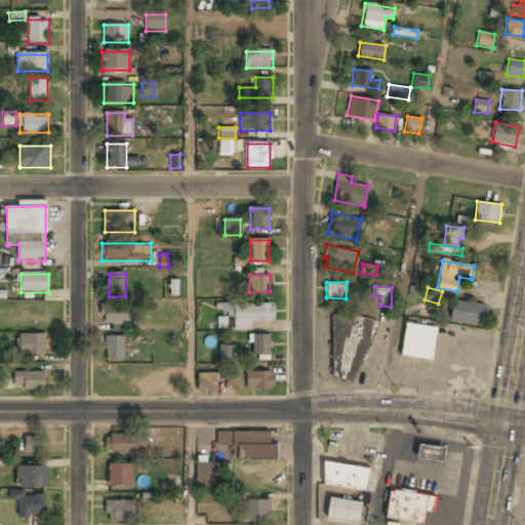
[(486,304),(451,301),(450,323),(485,325),(486,304)]
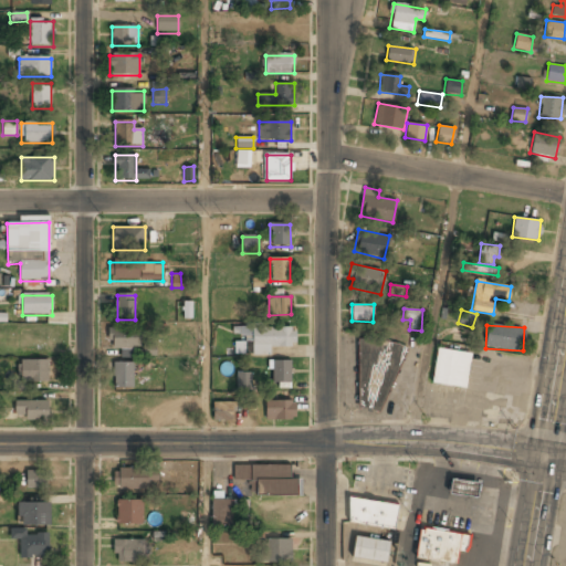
[(296,327),(239,327),(239,341),(236,341),(236,354),(272,354),(272,346),(296,346),(296,327)]
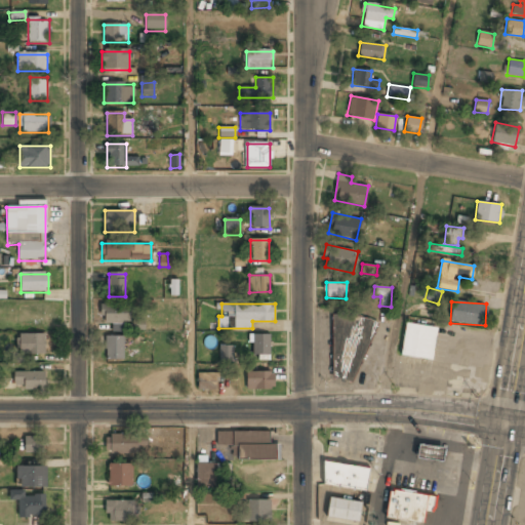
[(101,325),(127,325),(127,305),(101,305),(101,325)]
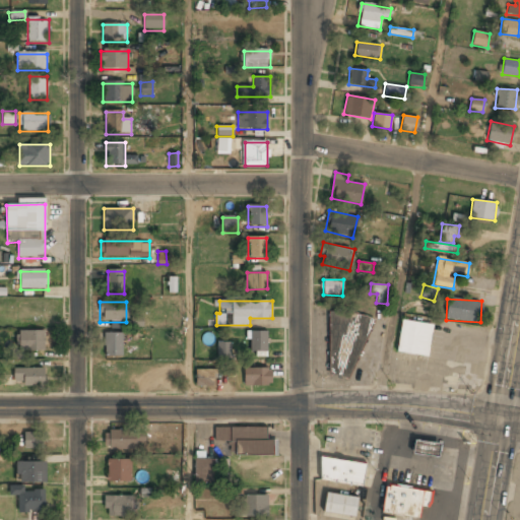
[(328,375),(336,375),(351,380),(373,319),(358,314),(351,314),(343,312),(328,312),(328,375)]
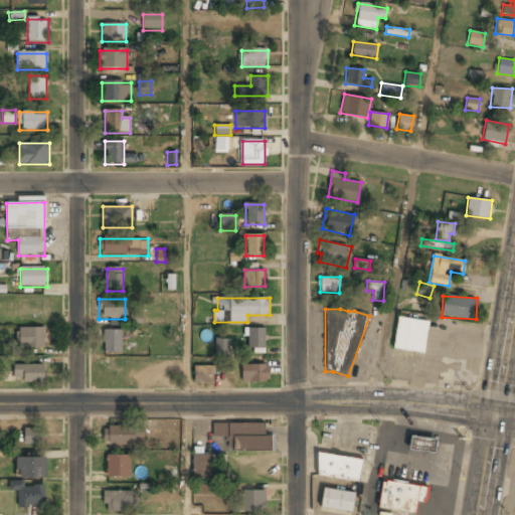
[(428,322),(397,317),(392,348),(423,353),(428,322)]
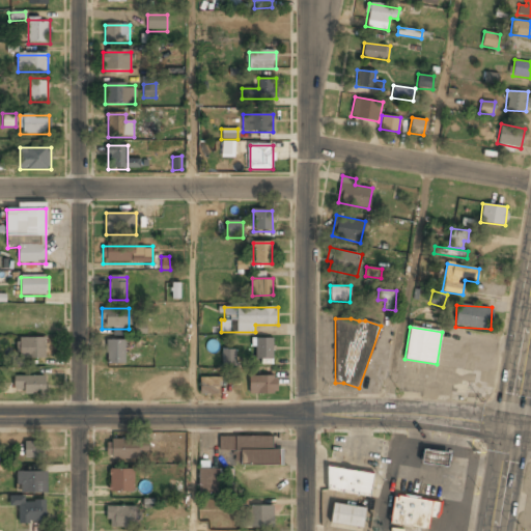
[(46,339),(19,339),(19,360),(46,360),(46,339)]
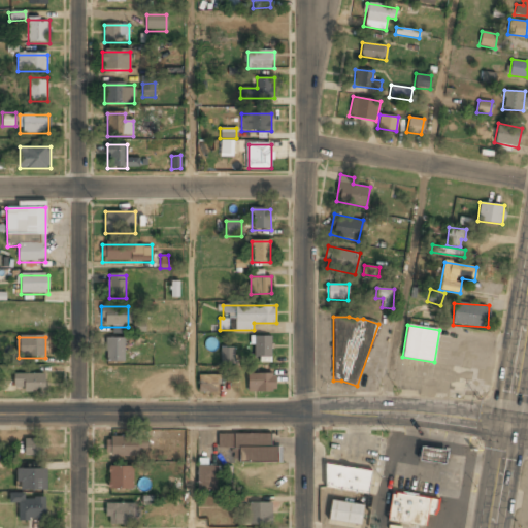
[(255,357),(272,357),(272,337),(255,337),(255,357)]
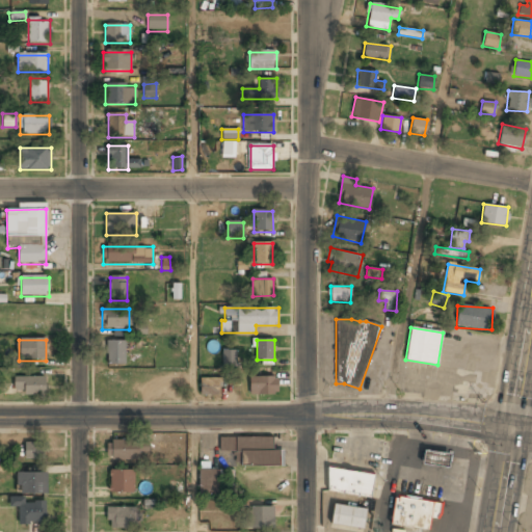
[(125,342),(107,342),(107,366),(125,366),(125,342)]
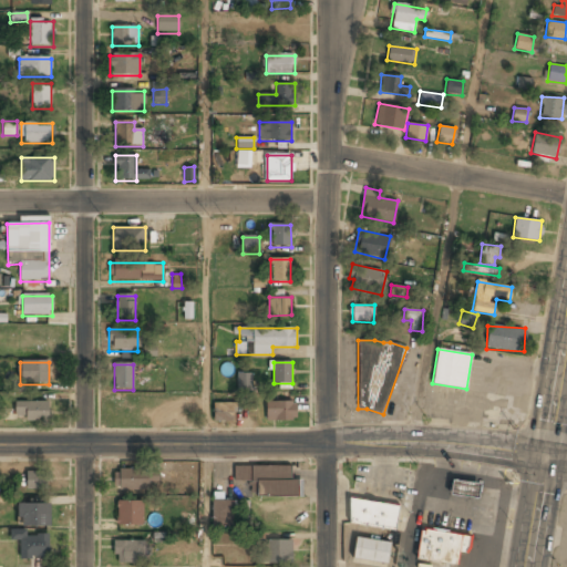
[(237,374),(237,393),(251,393),(251,374),(237,374)]
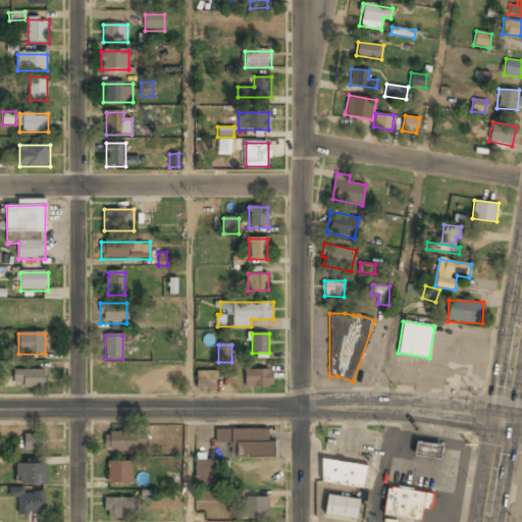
[(13,370),(13,387),(45,387),(45,370),(13,370)]
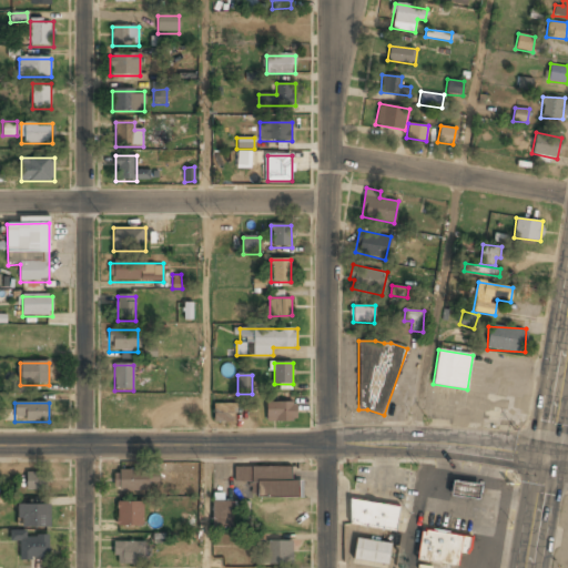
[(295,422),(295,403),(267,403),(267,422),(295,422)]
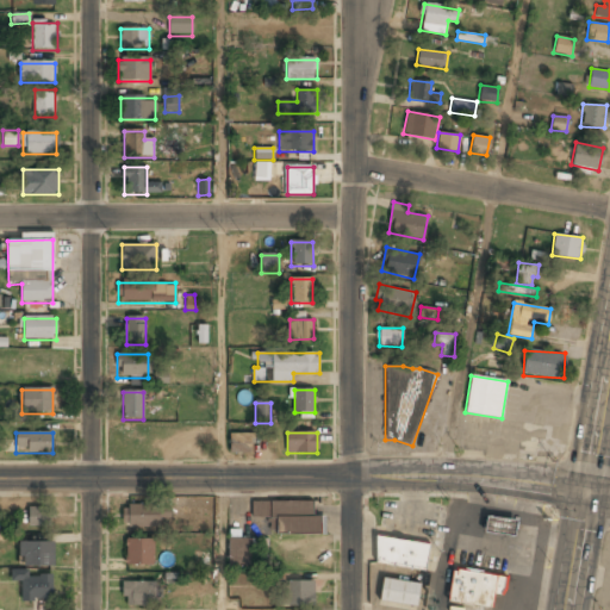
[(254,454),(254,435),(230,435),(230,454),(254,454)]
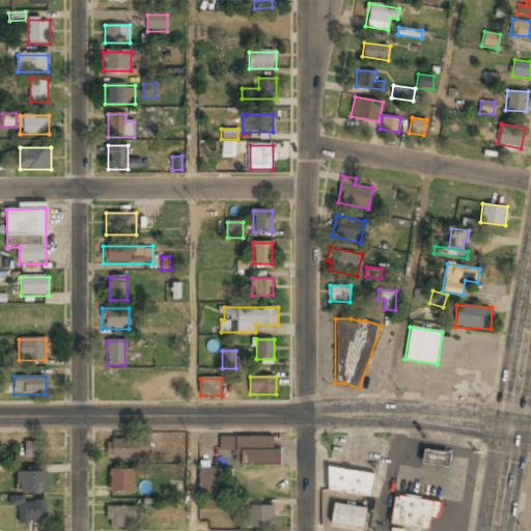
[(281,467),(281,451),(273,451),(273,437),(220,438),(221,452),(240,452),(240,468),(281,467)]
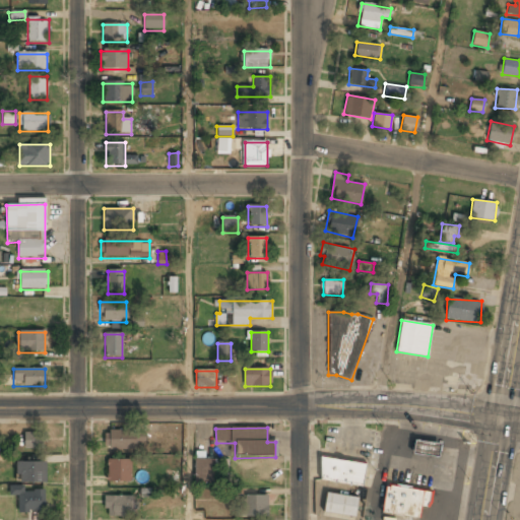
[(106,450),(142,450),(142,432),(106,432),(106,450)]
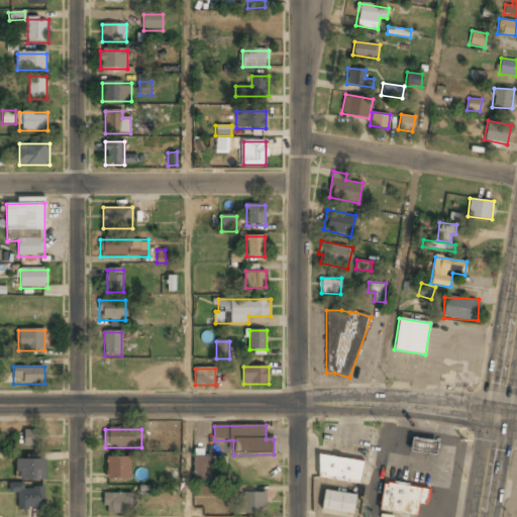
[(24,447),(41,447),(41,431),(24,431),(24,447)]
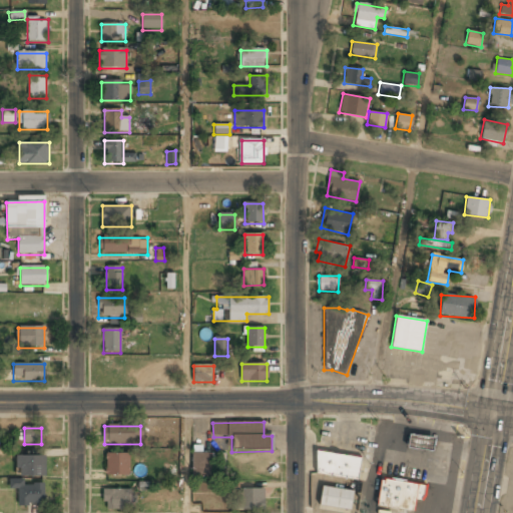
[(434,438),(409,434),(407,448),(432,451),(434,438)]
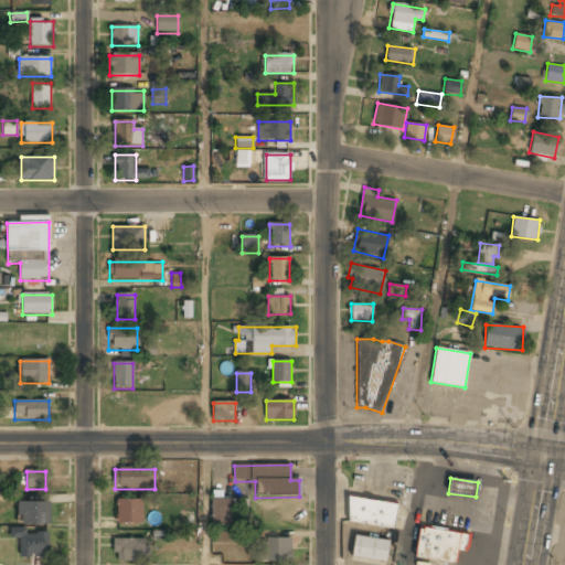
[(397,504),(350,496),(345,520),(393,529),(397,504)]
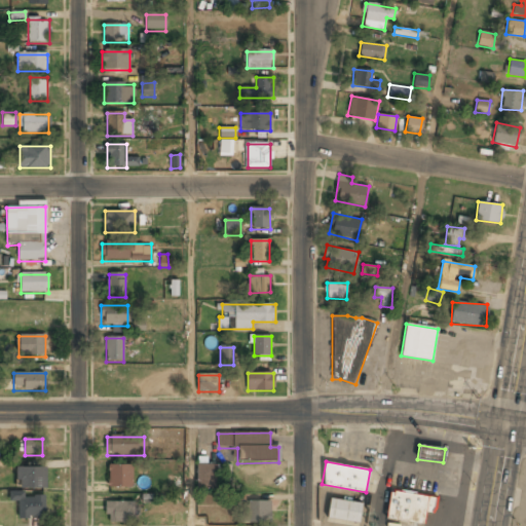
[(133,487),(133,465),(109,465),(109,487),(133,487)]
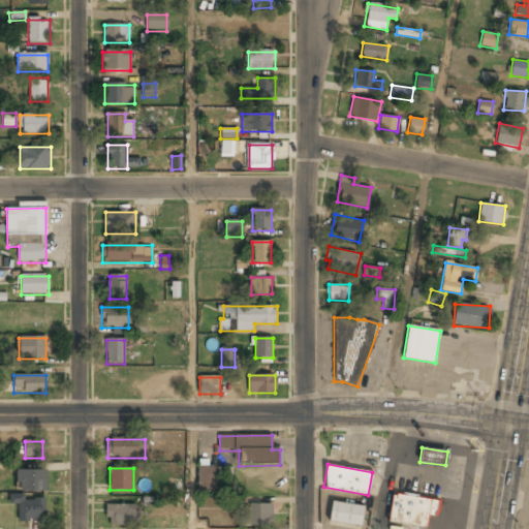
[(218,468),(198,468),(198,493),(218,494),(218,468)]
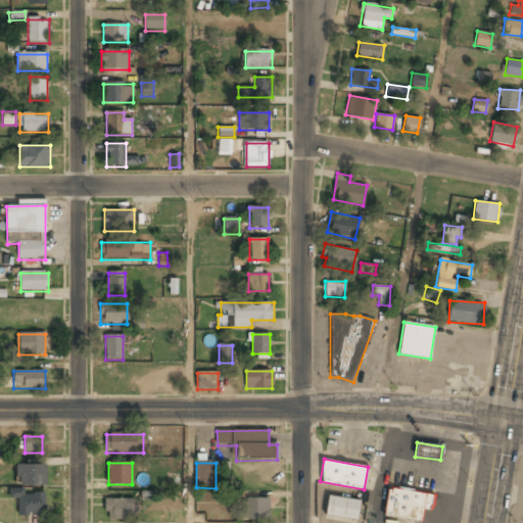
[(47,466),(16,466),(16,486),(47,486),(47,466)]
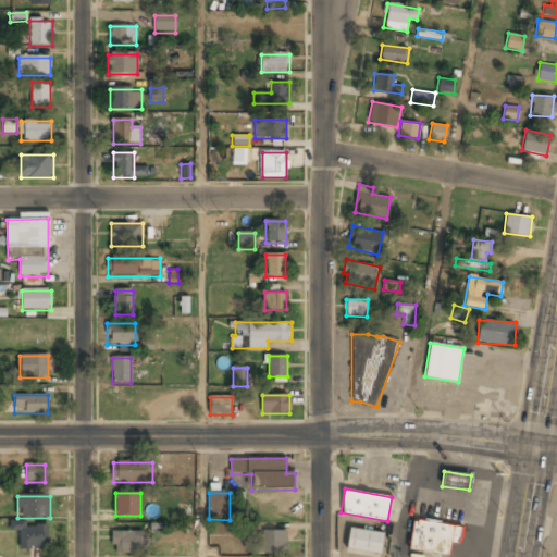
[(408,548),(448,555),(449,542),(459,543),(462,527),(413,519),(408,548)]
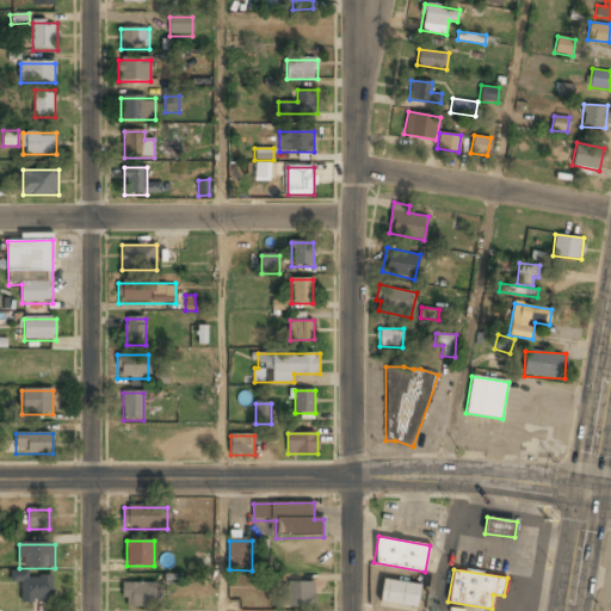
[(53,603),(53,576),(29,576),(29,572),(12,572),(12,584),(22,584),(22,603),(53,603)]
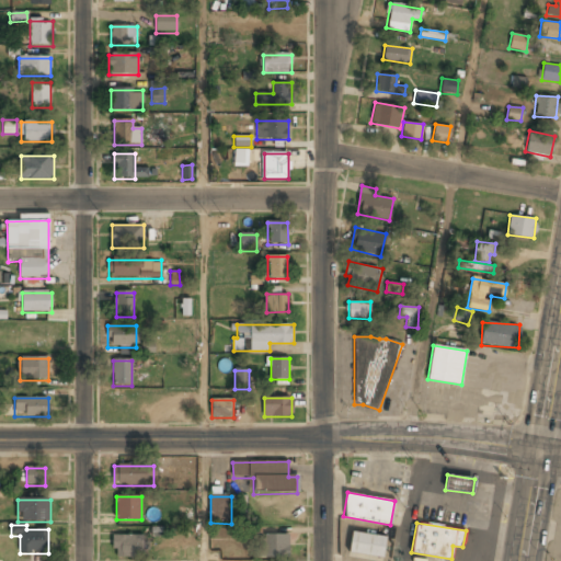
[(384,557),(386,535),(351,533),(350,553),(384,557)]
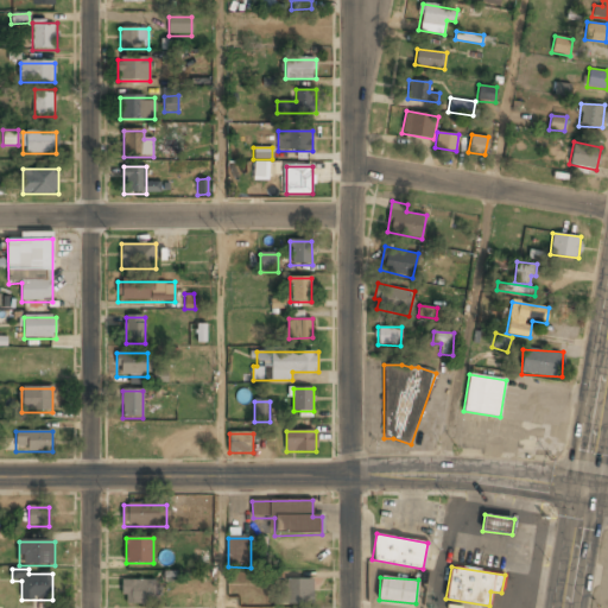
[(159,603),(159,581),(122,581),(122,603),(159,603)]
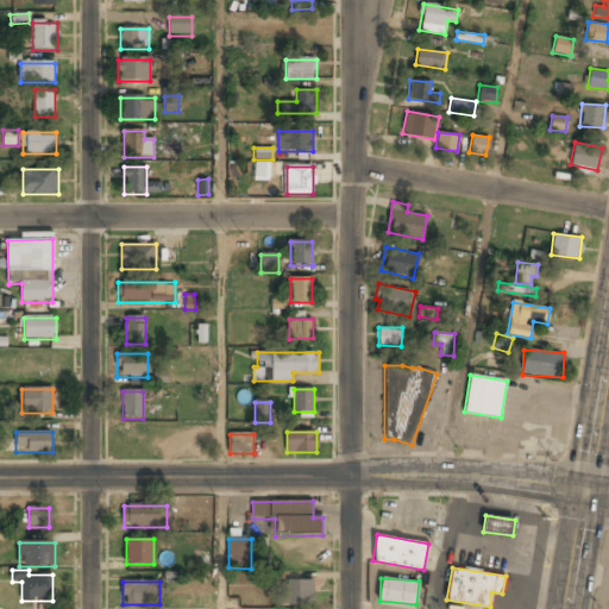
[(313,582),(280,582),(280,608),(313,608),(313,582)]
